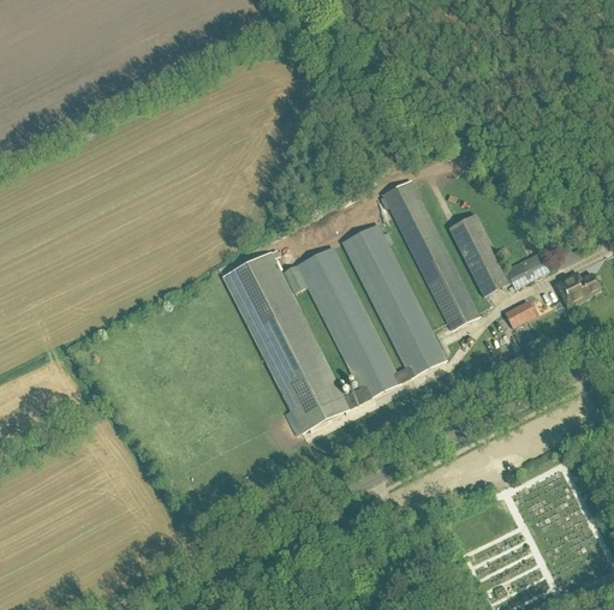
[(410,180),(383,193),(452,328),(478,315),(410,180)]
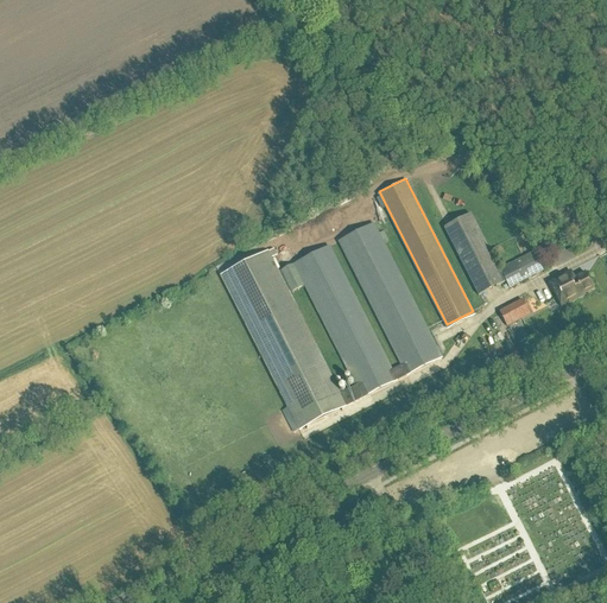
[(514,281),(505,262),(498,265),(469,210),(443,224),(479,292),(505,278),(509,284),(514,281)]
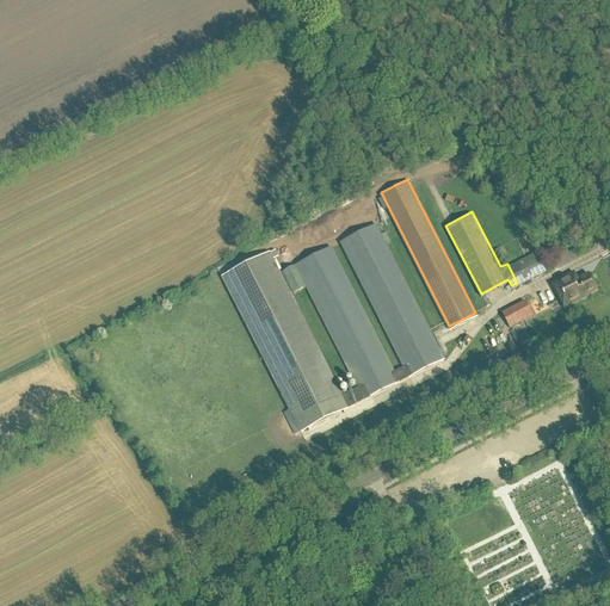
[(393,369),(331,246),(281,271),(291,291),(306,283),(357,384),(340,393),(271,257),(277,253),(275,247),(269,249),(220,273),(287,407),(282,409),(293,431),(299,428),(299,430),(346,404),(363,396),(442,356),(375,223),(340,240),(404,364),(393,369)]
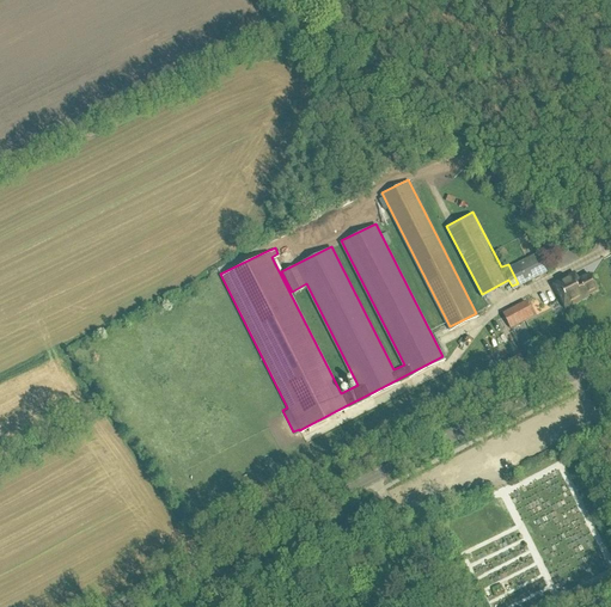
[(502,227),(495,231),(499,240),(507,237),(502,227)]
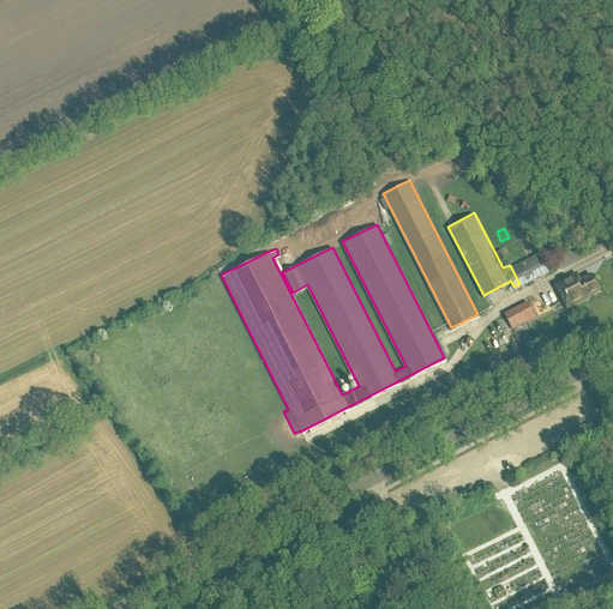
[(538,252),(510,265),(520,284),(547,269),(538,252)]
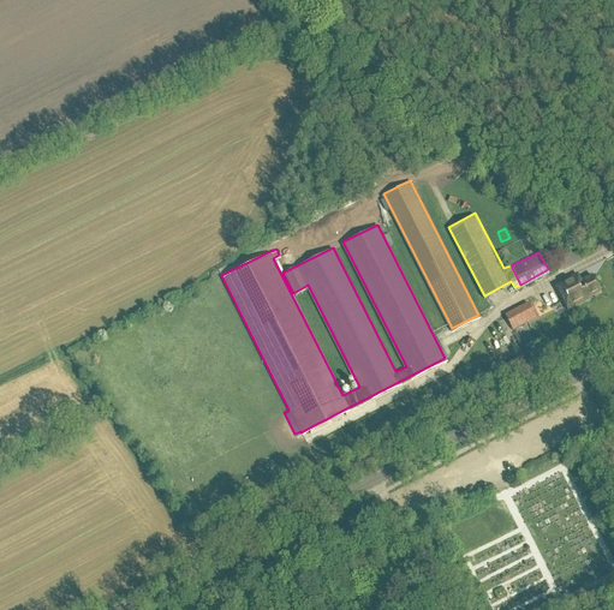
[(576,271),(554,282),(567,306),(591,294),(590,293),(598,288),(591,273),(579,279),(576,271)]
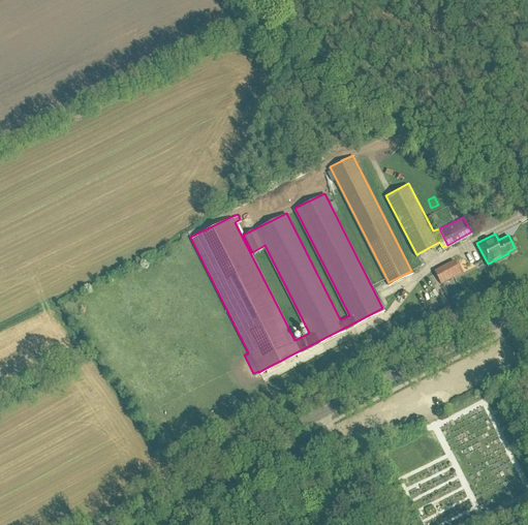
[(454,257),(433,268),(440,281),(460,271),(454,257)]
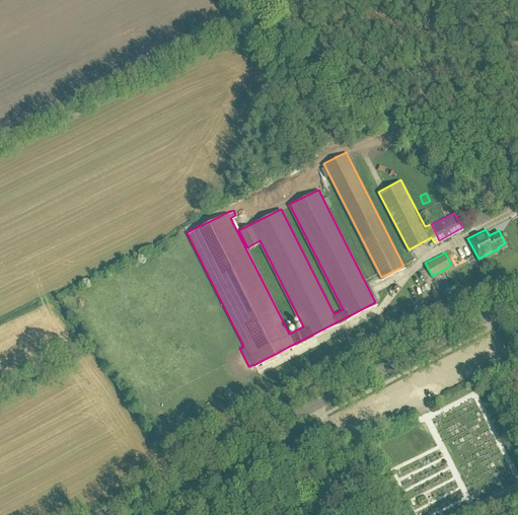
[(430,313),(440,308),(435,300),(426,304),(430,313)]
